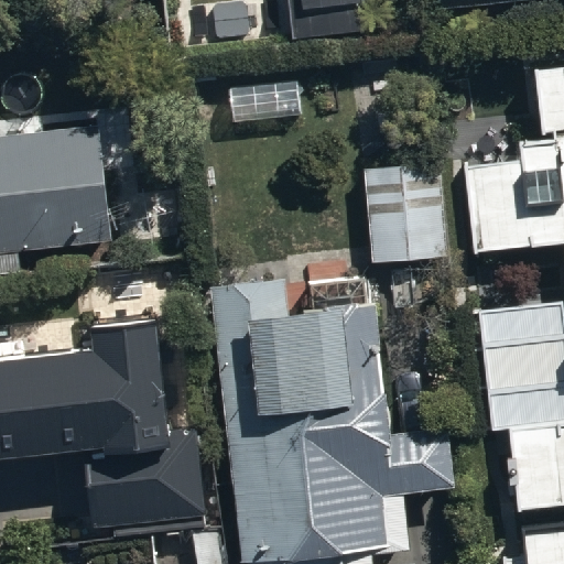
[(288,0),(291,39),(361,32),(358,0),(288,0)]
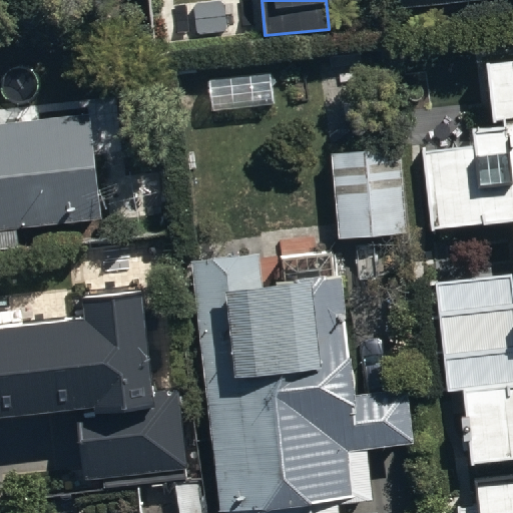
[(512,383),(462,388),(467,464),(512,460),(512,482),(477,485),(477,507),(458,508),(457,512),(512,512),(512,59),(486,62),(490,128),(471,129),(472,146),(422,149),(427,230),(512,222),(512,310),(440,314),(441,356),(512,351),(512,383)]
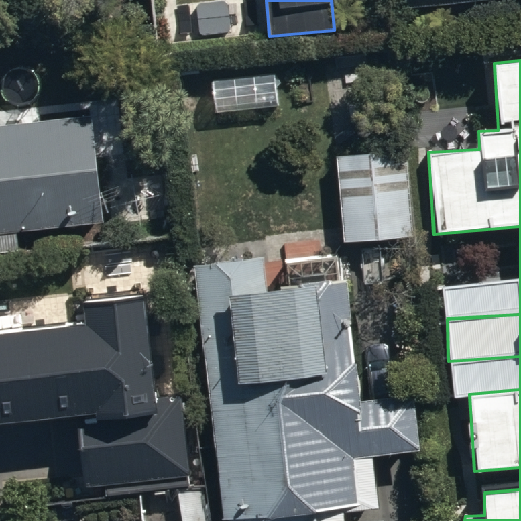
[(0,252),(15,251),(14,232),(101,226),(93,119),(0,126),(0,252)]
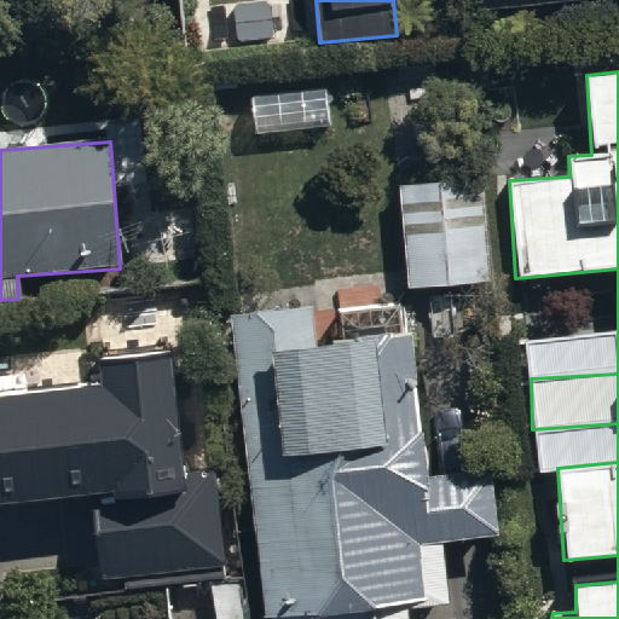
[(485,181),(399,186),(404,290),(490,285),(485,181)]
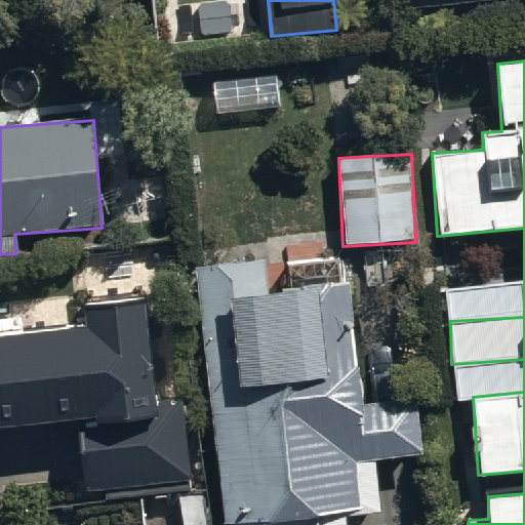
[(263,261),(197,268),(218,524),(287,524),(381,517),(376,459),(423,455),(418,402),(358,407),(348,287),(266,293),(263,261)]
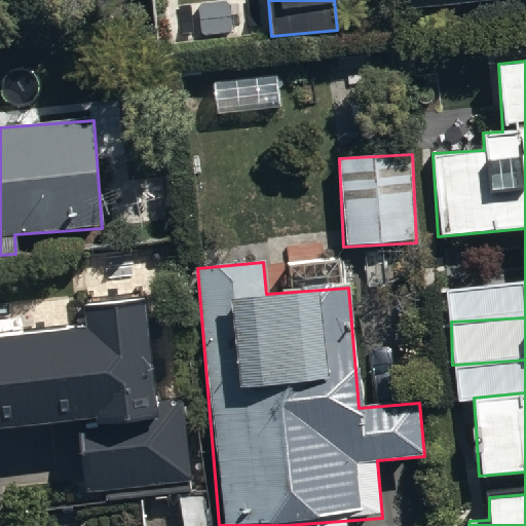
[(16,333),(0,334),(0,427),(77,421),(84,495),(187,486),(180,405),(153,407),(144,300),(84,305),(86,328),(69,329),(67,309),(14,314),(16,333)]
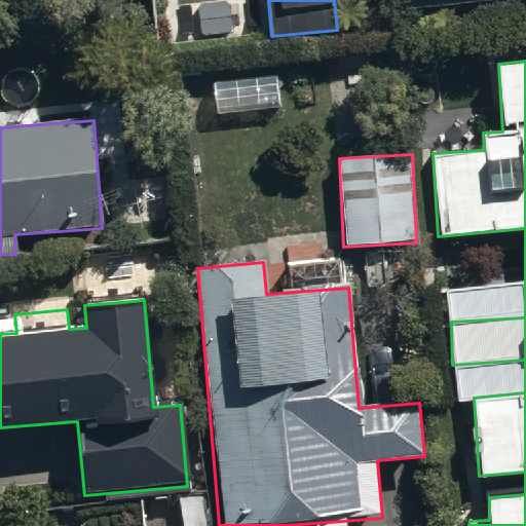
All buildings are outlined.
